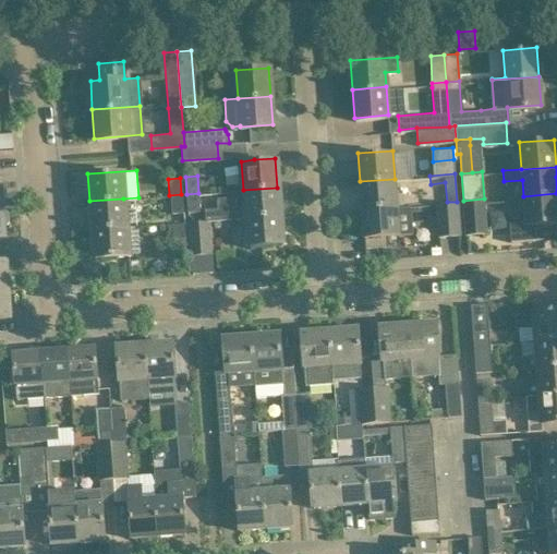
[(360,181),(361,207),(397,205),(395,179),(360,181)]
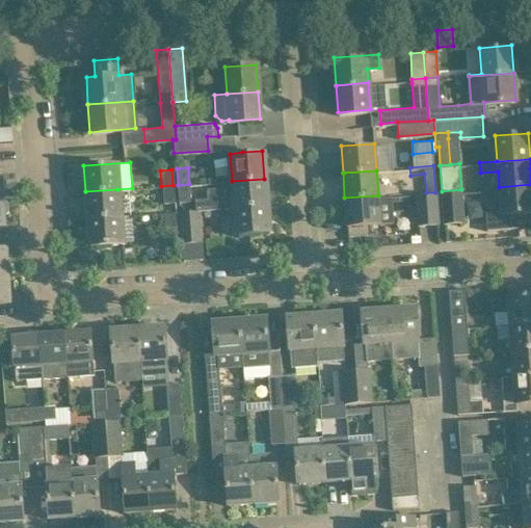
[(234,206),(234,208),(266,205),(264,179),(232,181),(233,194),(224,195),(223,186),(207,187),(207,196),(194,198),(195,209),(234,206)]
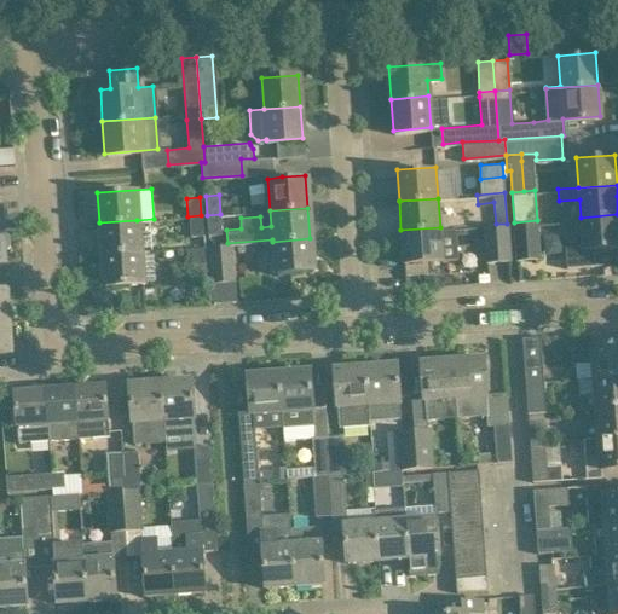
[(220,214),(207,215),(208,233),(221,232),(220,214)]
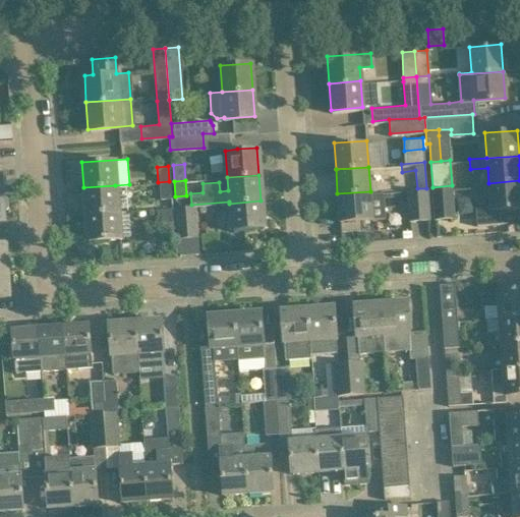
[(519,180),(488,183),(474,184),(477,224),(507,222),(506,208),(519,207),(519,180)]
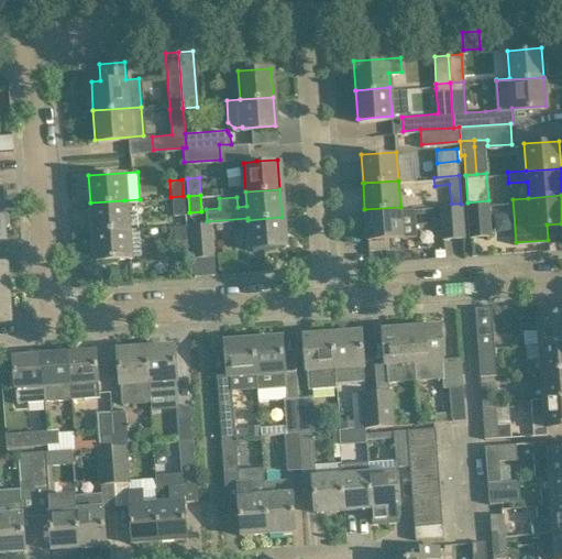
[(183,196),(171,197),(172,214),(184,212),(183,196)]
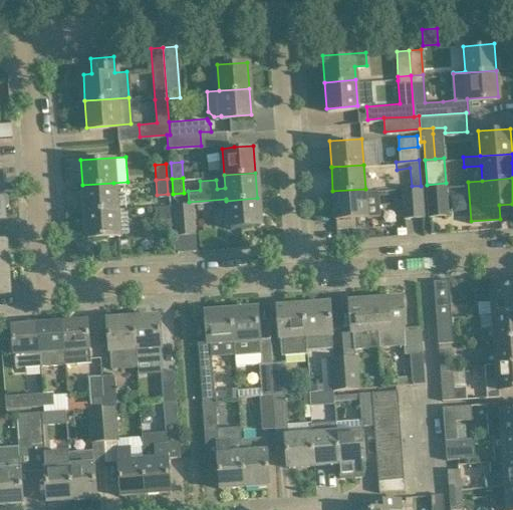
[(82,185),(84,210),(115,208),(113,183),(82,185)]
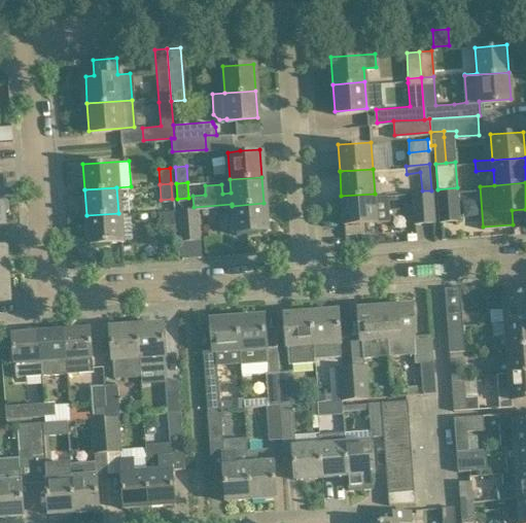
[(457,187),(437,189),(439,198),(441,220),(459,218),(457,187)]
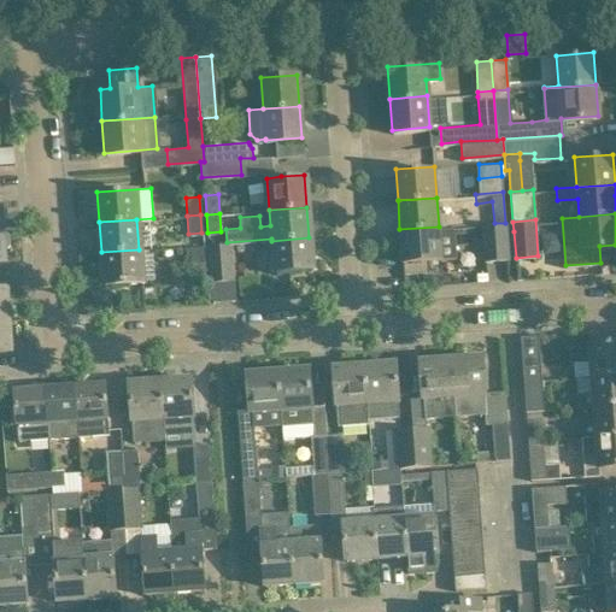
[(505,223),(494,223),(482,224),(485,260),(509,258),(505,223)]
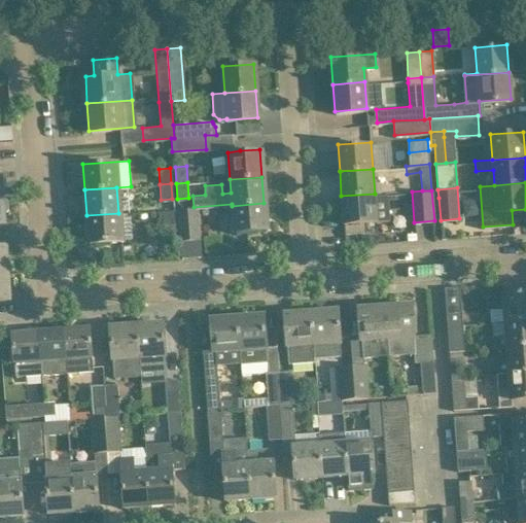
[(375,194),(341,196),(343,222),(389,219),(387,193),(375,194)]
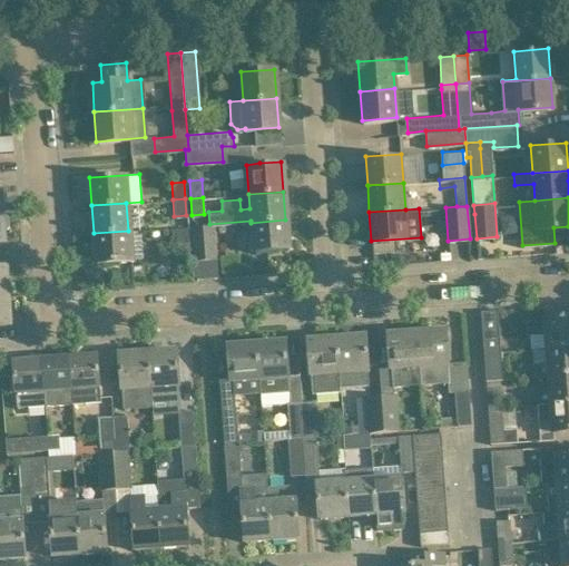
[(285,220),(251,223),(254,252),(287,250),(285,220)]
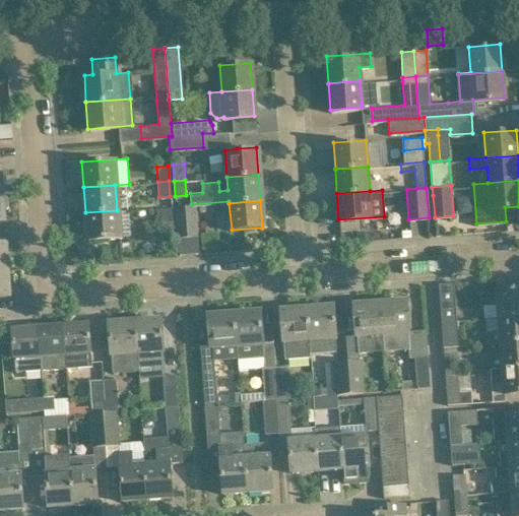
[(175,206),(177,237),(195,235),(193,204),(175,206)]
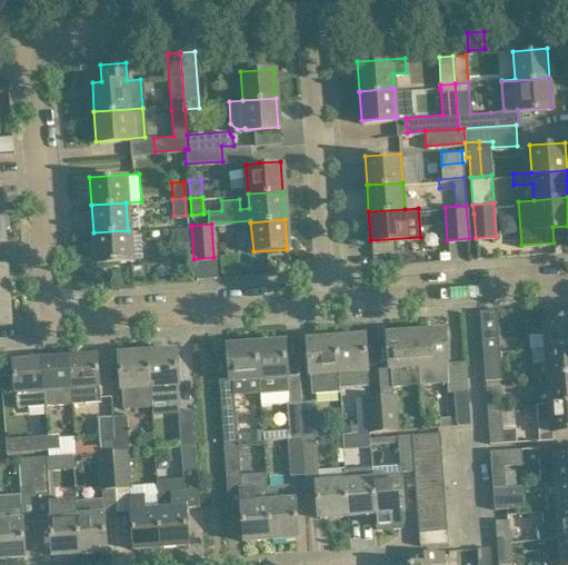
[(176,227),(176,228),(176,241),(188,240),(187,226),(176,227)]
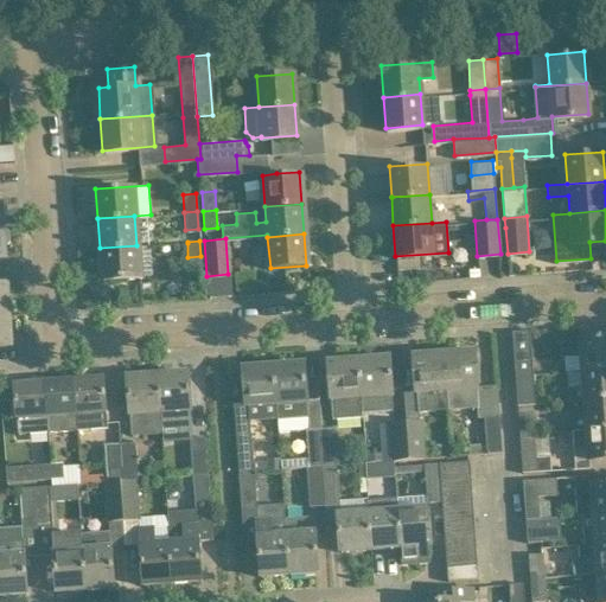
[(136,245),(100,248),(101,279),(139,276),(136,245)]
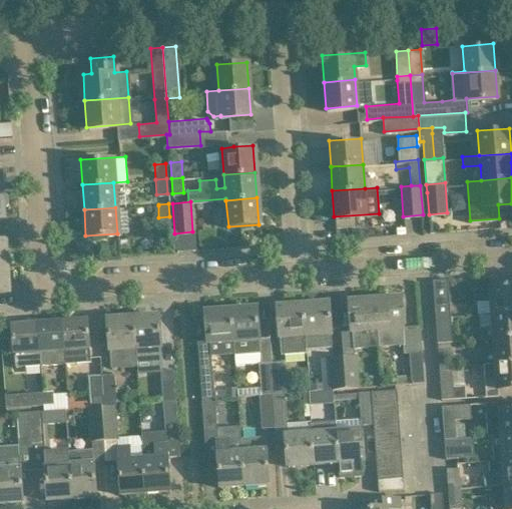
[(347,225),(335,226),(336,238),(348,237),(347,225)]
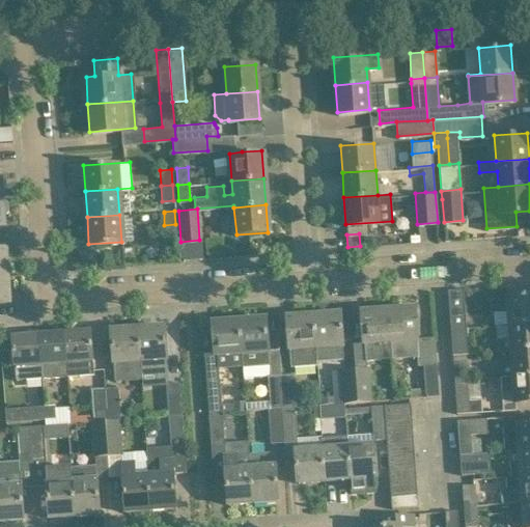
[(529,282),(505,284),(506,298),(492,299),(493,312),(495,312),(496,325),(529,322),(529,282)]
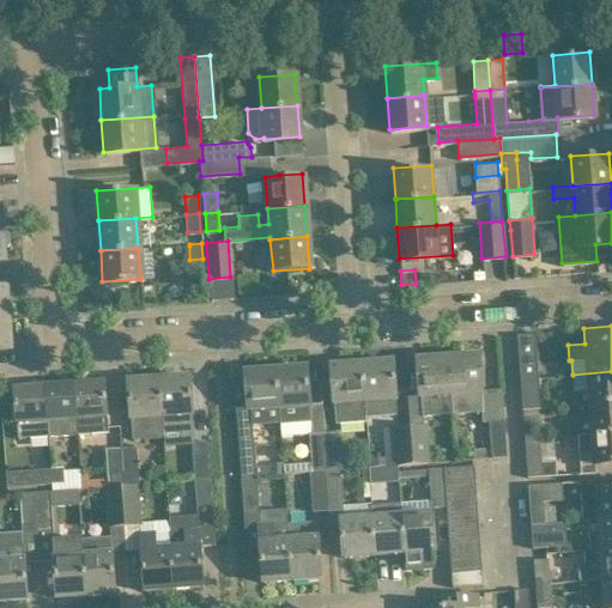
[(516,333),(519,378),(535,377),(533,332),(516,333)]
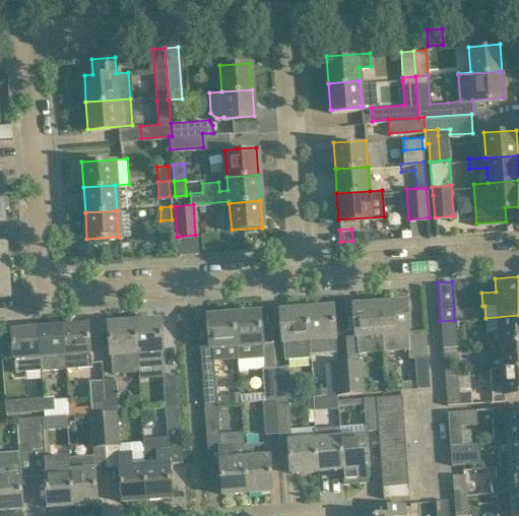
[(405,299),(379,301),(381,332),(383,349),(407,347),(408,356),(413,356),(427,355),(425,329),(407,330),(406,320),(405,299)]
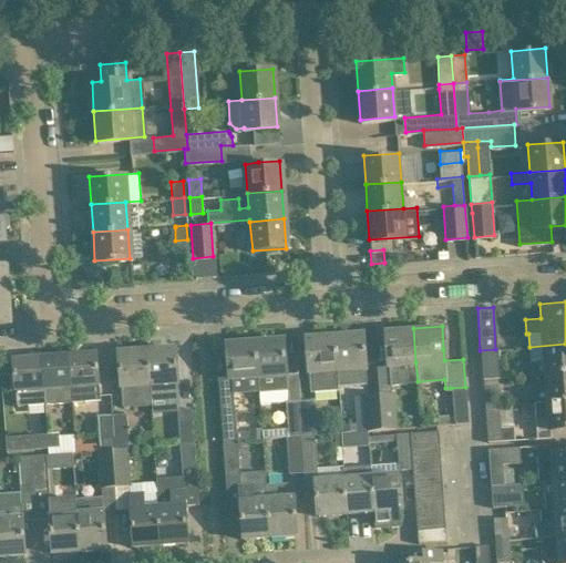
[(413,328),(386,330),(387,352),(388,365),(389,384),(390,384),(418,381),(415,362),(413,328)]
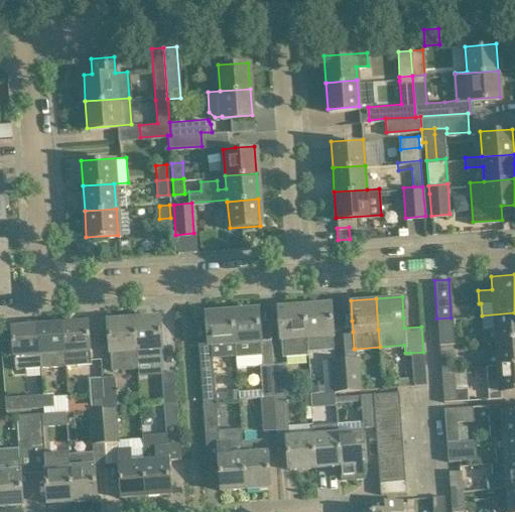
[(330,302),(303,304),(306,353),(307,353),(307,349),(332,347),(331,334),(332,334),(330,302)]
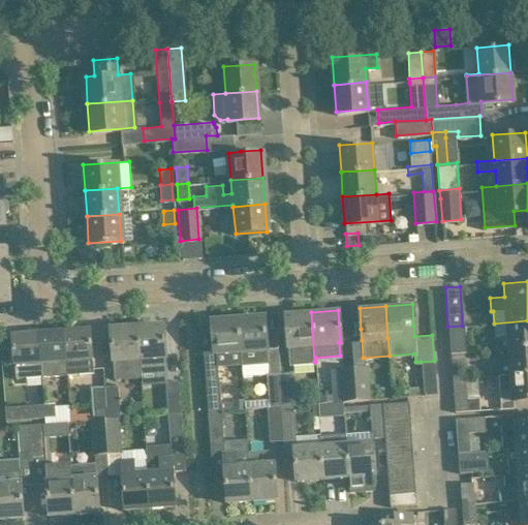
[(314,362),(311,312),(284,313),(286,346),(288,345),(289,364),(314,362)]
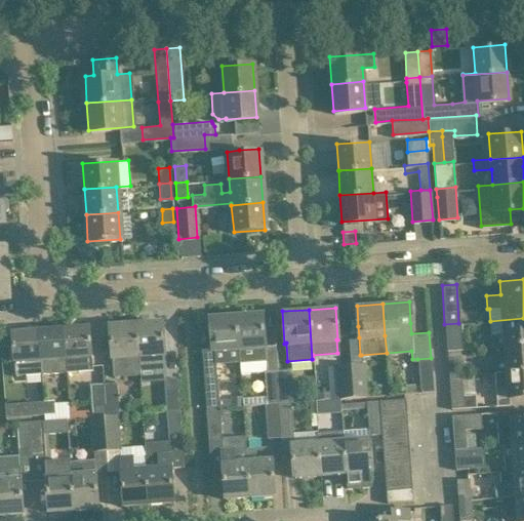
[(262,313),(236,315),(239,359),(240,371),(266,369),(262,313)]
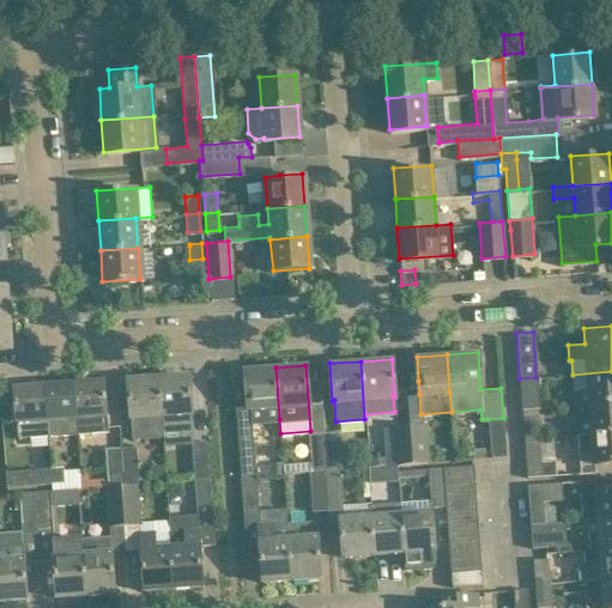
[(276,368),(244,370),(247,393),(247,407),(249,423),(252,423),(279,419),(276,368)]
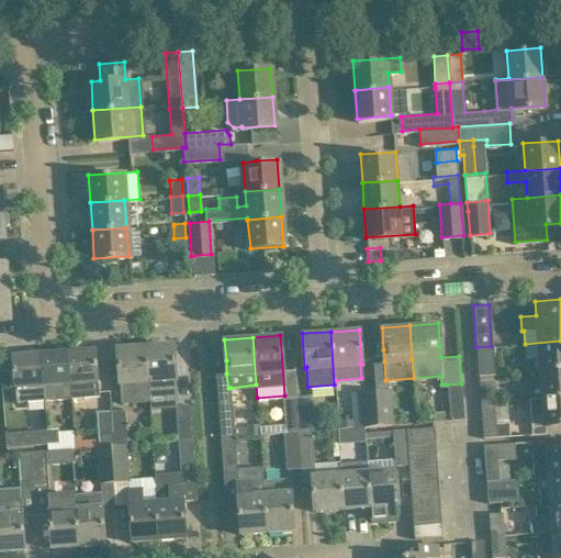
[(540,368),(540,370),(560,368),(560,341),(525,344),(527,369),(540,368)]
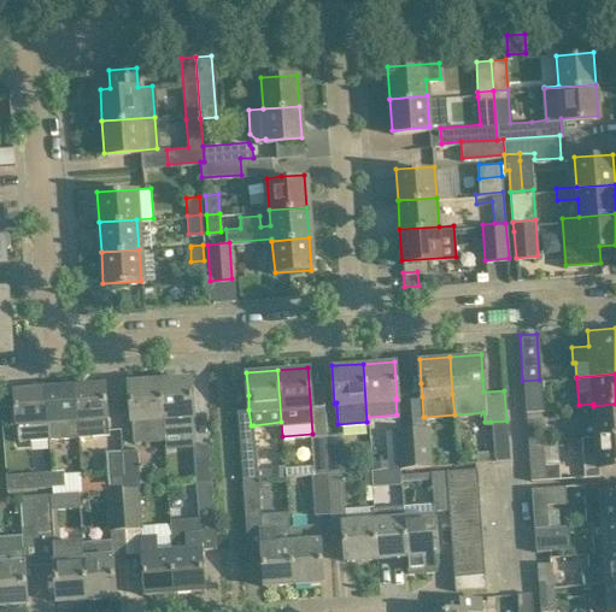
[(189,376),(158,378),(162,416),(163,437),(164,437),(164,431),(193,430),(192,413),(193,413),(189,376)]
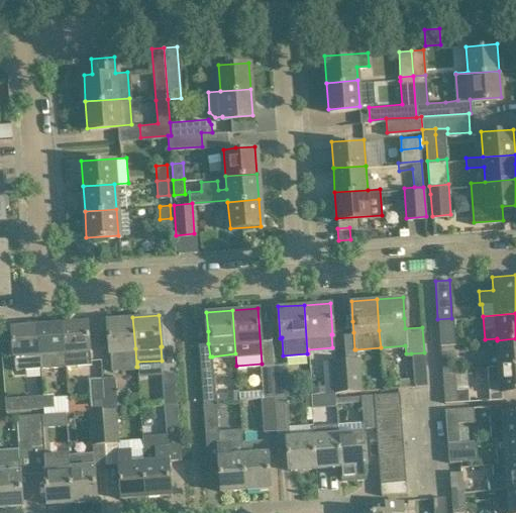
[(135,348),(132,317),(107,320),(111,369),(136,367),(135,348)]
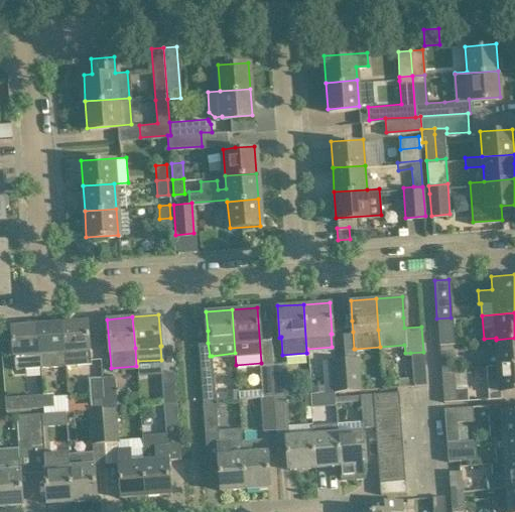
[(438,343),(453,342),(451,317),(436,318),(438,343)]
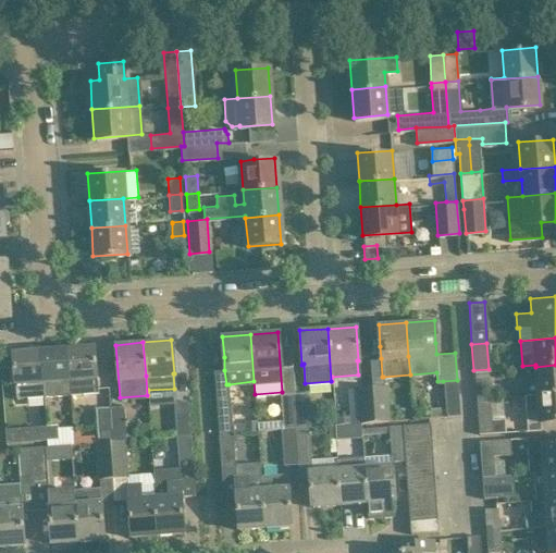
[(93,346),(65,348),(68,377),(69,393),(97,391),(95,375),(93,346)]
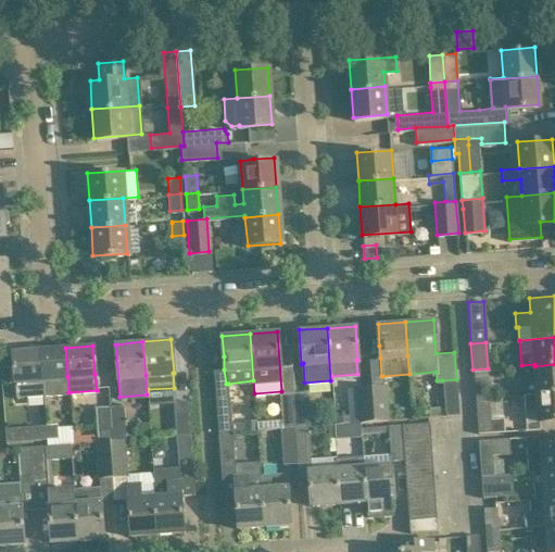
[(65,348),(38,350),(41,394),(68,392),(67,376),(65,348)]
